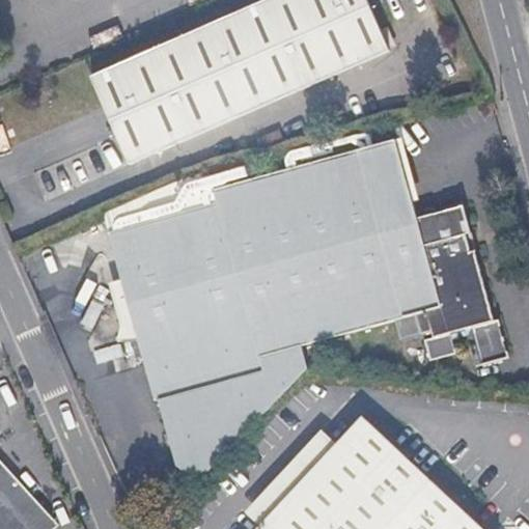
[(387,49),(380,30),(365,0),(260,0),(90,75),(103,104),(129,163),(387,49)]
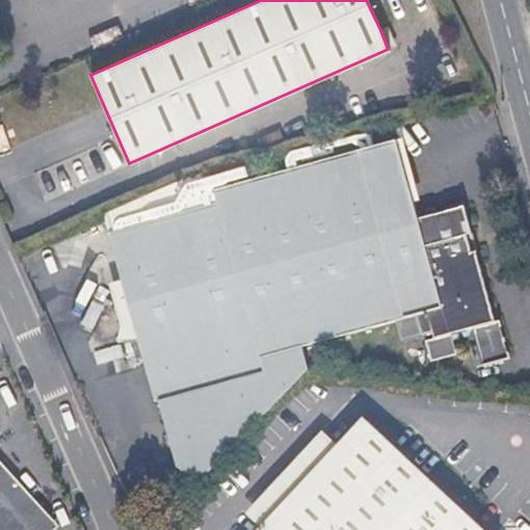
[(395,138),(412,201),(418,199),(400,136),(395,138)]
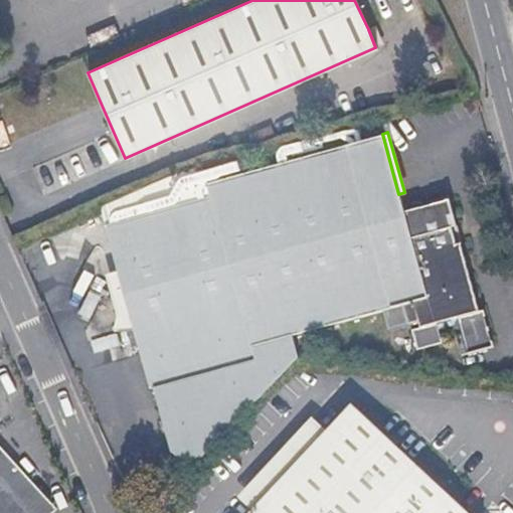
[(412,299),(417,318),(419,326),(477,309),(459,242),(455,243),(450,225),(454,224),(446,197),(403,209),(398,194),(382,134),(207,182),(210,197),(105,226),(149,385),(152,384),(167,438),(198,429),(259,368),(251,344),(382,307),(401,302),(412,299)]
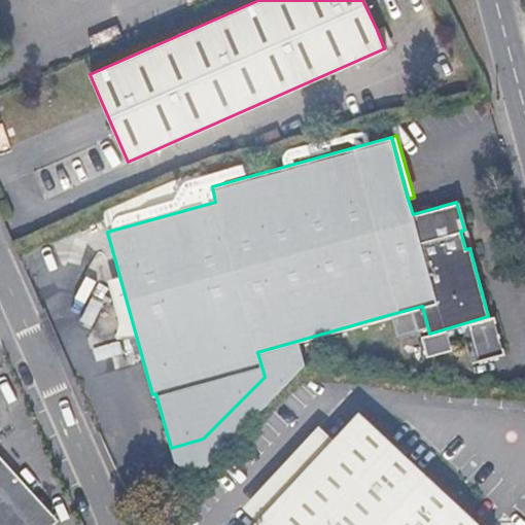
[(416,328),(427,325),(422,306),(411,309),(416,328)]
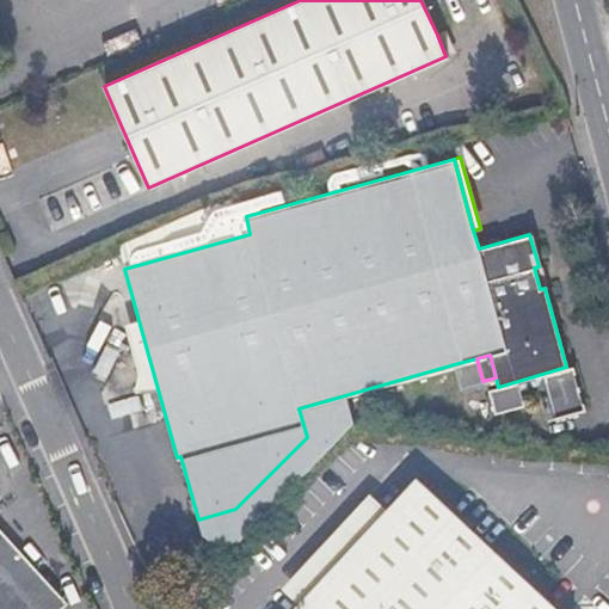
[(555,608),(416,478),(386,510),(369,493),(282,586),(299,603),(293,608),(555,608)]
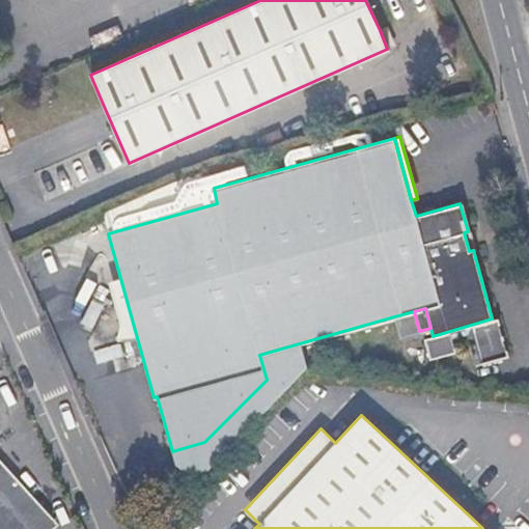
[(35,528),(14,504),(29,491),(0,458),(0,528),(35,528)]
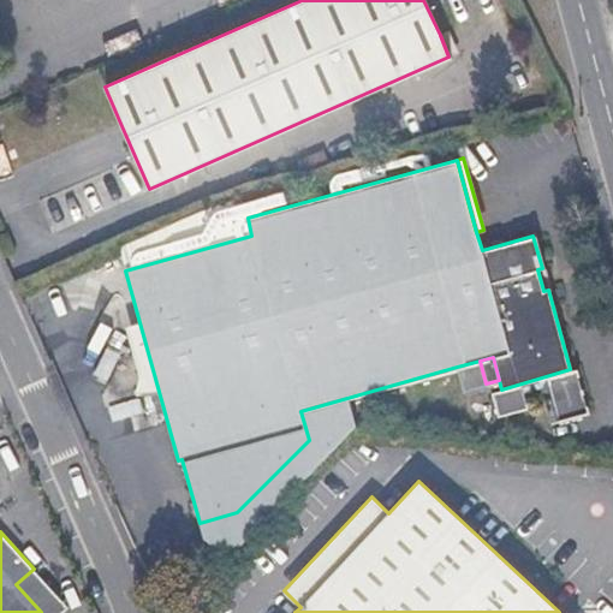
[(16,584),(41,612),(59,612),(66,606),(34,569),(16,584)]
